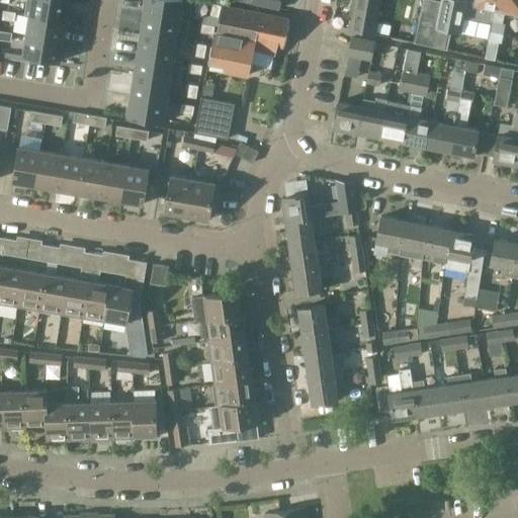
[(67,20),(69,0),(26,0),(25,13),(64,19),(67,20)]
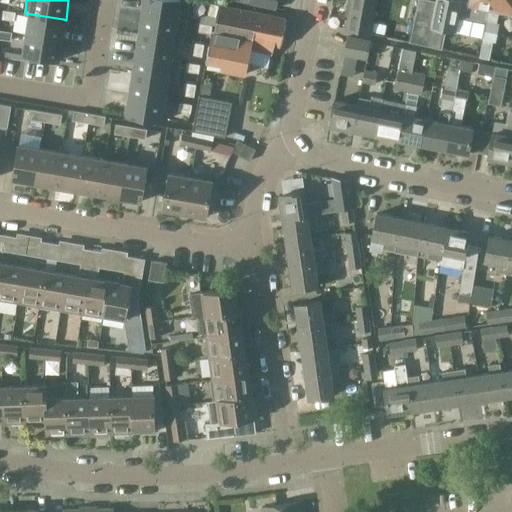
[(144,0),(142,13),(188,20),(191,0),(190,0),(144,0)]
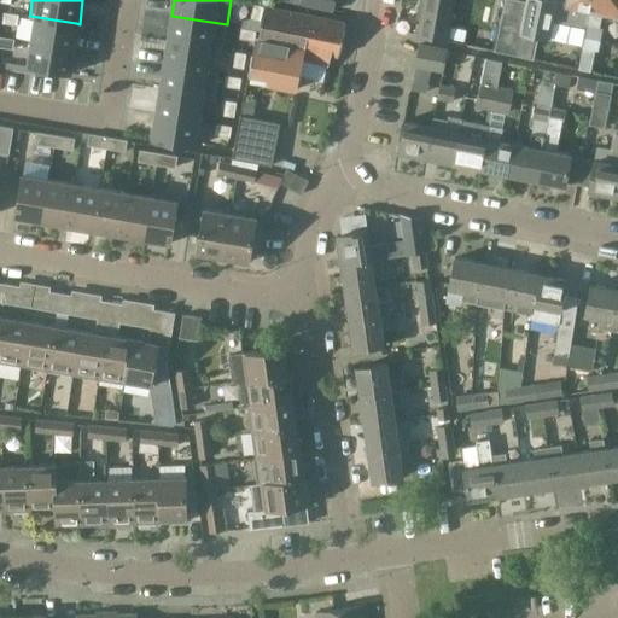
[(455,0),(420,0),(419,6),(423,6),(418,34),(449,39),(449,38),(452,28),(455,0)]
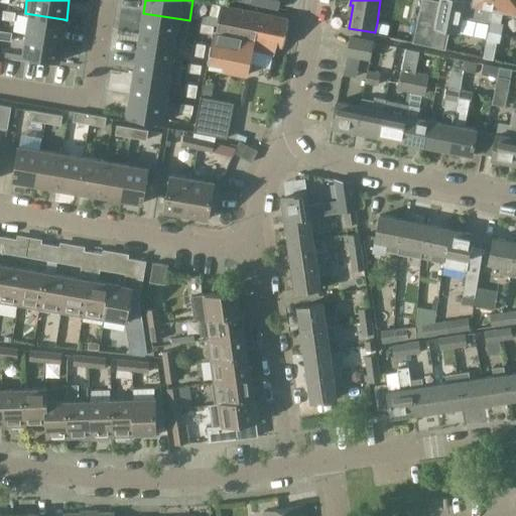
[(431,0),(422,0),(413,42),(435,47),(439,28),(458,32),(462,14),(464,1),(465,0),(463,0),(439,0),(439,1),(431,0)]
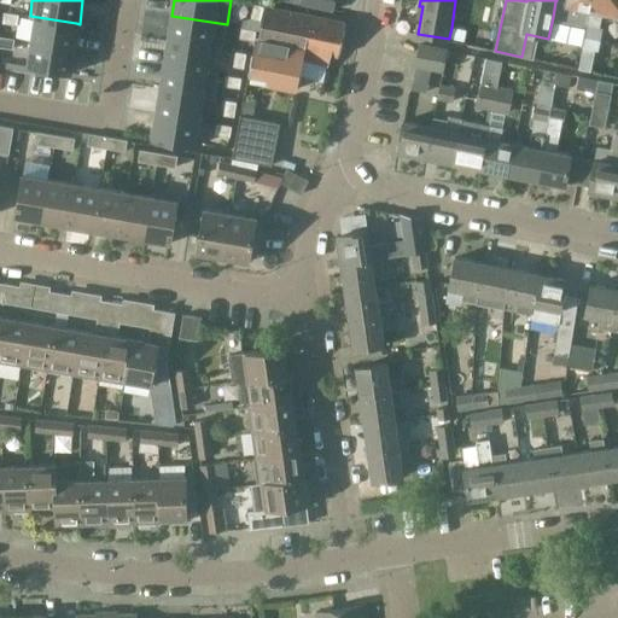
[(555,1),(553,17),(587,24),(589,13),(592,0),(566,0),(566,4),(555,1)]
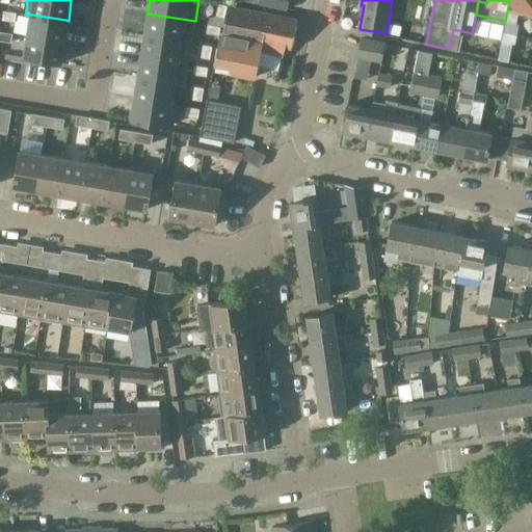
[(531,0),(509,0),(507,11),(505,21),(514,23),(516,14),(517,9),(531,12),(531,0)]
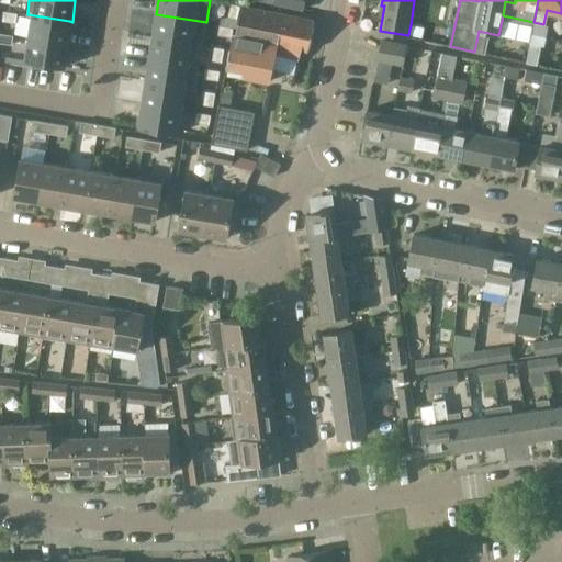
[(239,4),(237,19),(227,67),(244,69),(243,76),(269,80),(276,49),(280,51),(279,53),(298,58),(301,48),(307,49),(315,19),(240,3),(239,4)]
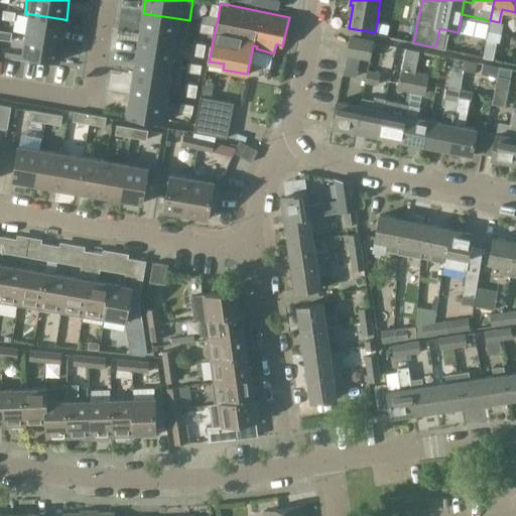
[(2,18),(15,20),(16,12),(4,10),(2,18)]
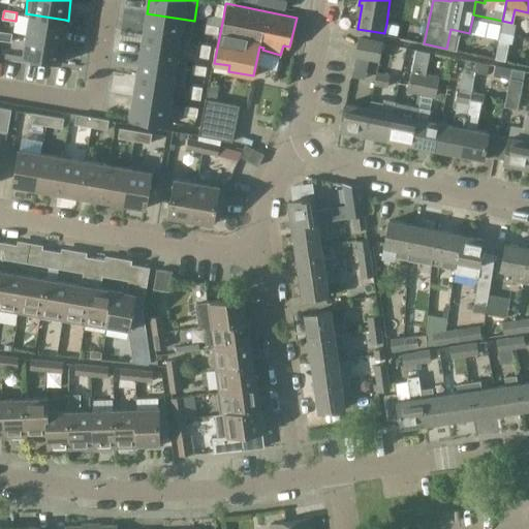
[(65,35),(68,21),(65,20),(26,13),(26,14),(30,16),(27,35),(64,41),(65,35)]
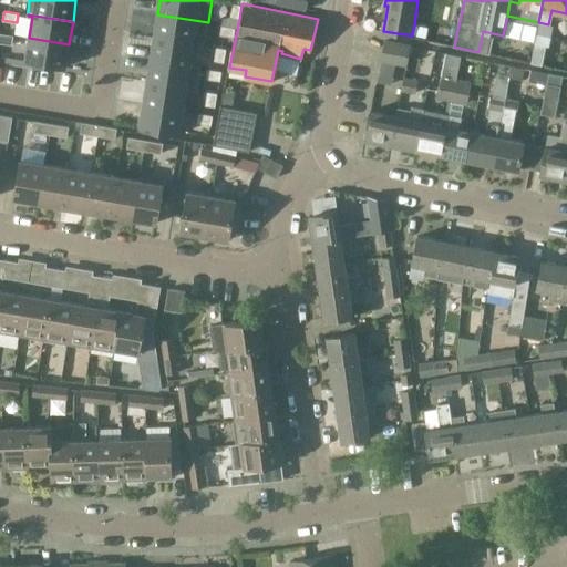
[(154,38),(204,45),(208,22),(157,14),(154,38)]
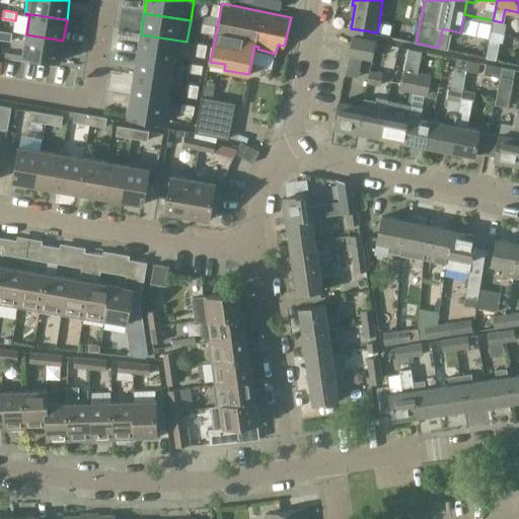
[(203,23),(215,25),(217,17),(205,15),(203,23)]
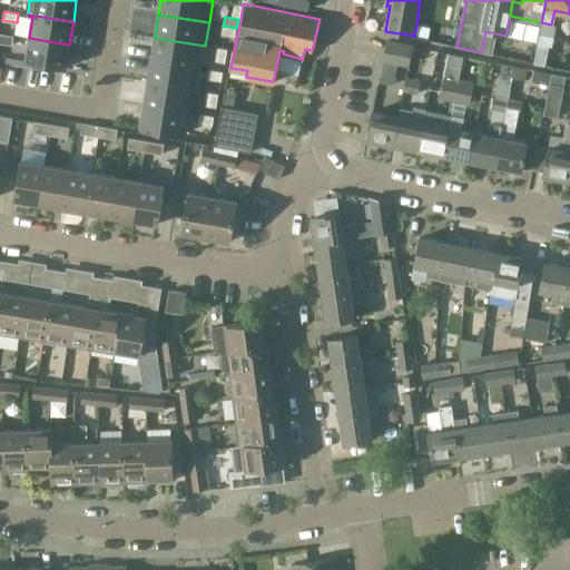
[(236,28),(223,26),(222,36),(235,38),(236,28)]
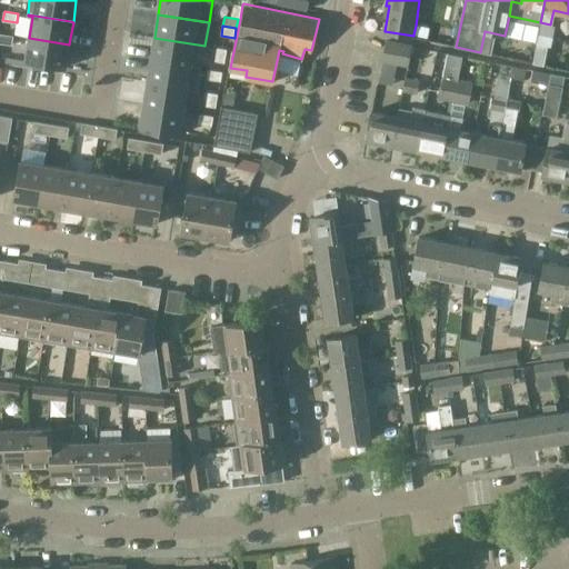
[(416,26),(413,35),(428,38),(430,28),(416,26)]
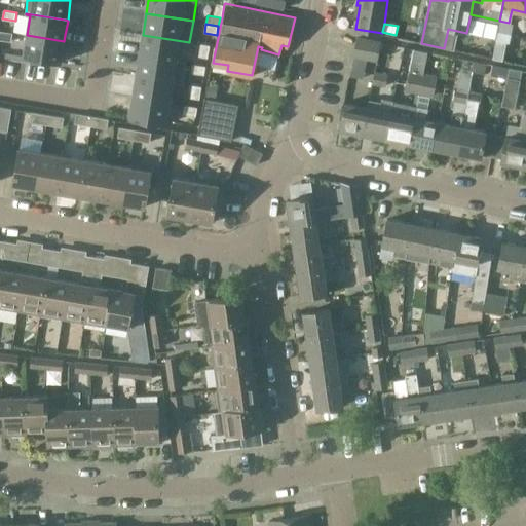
[(0,33),(0,39),(11,42),(13,33),(0,31),(0,33)]
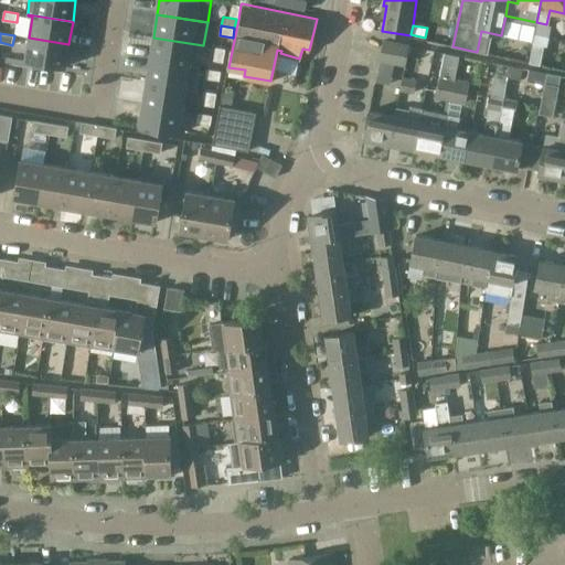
[(68,44),(29,38),(25,61),(65,67),(68,44)]
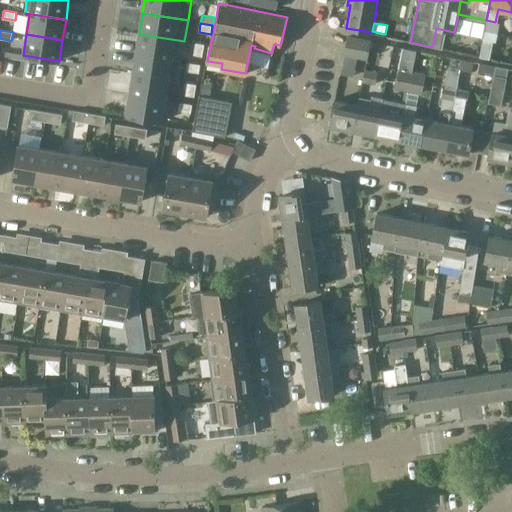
[(184,41),(139,34),(135,54),(181,61),(176,60),(179,41),(184,42),(184,41)]
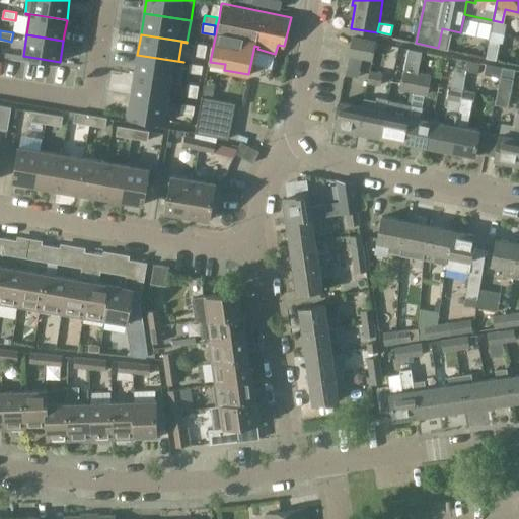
[(353,35),(349,57),(372,61),(376,41),(353,35)]
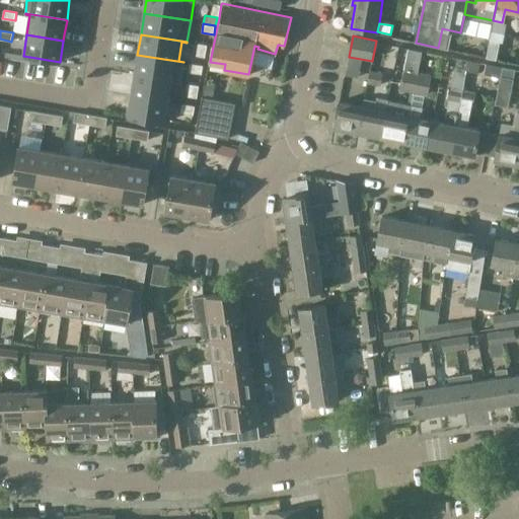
[(196,56),(205,58),(207,46),(198,44),(196,56)]
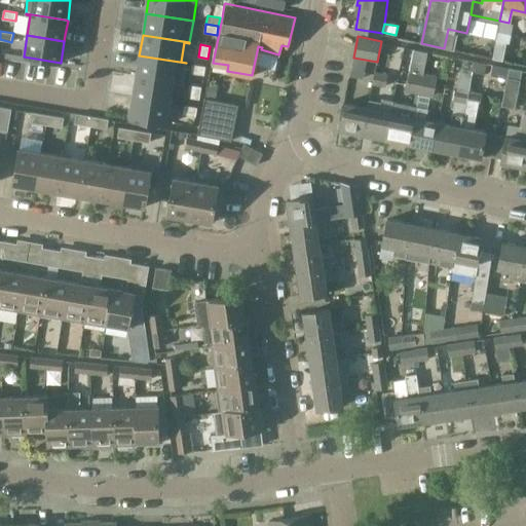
[(419,94),(423,74),(427,52),(414,50),(406,91),(419,94)]
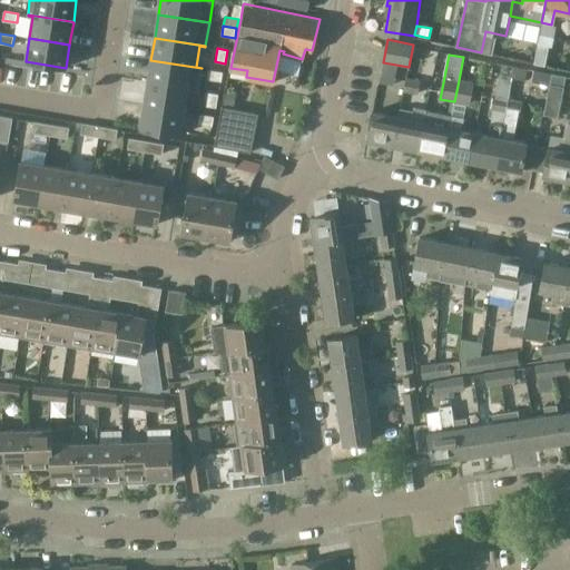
[(147,82),(198,91),(202,68),(150,60),(147,82)]
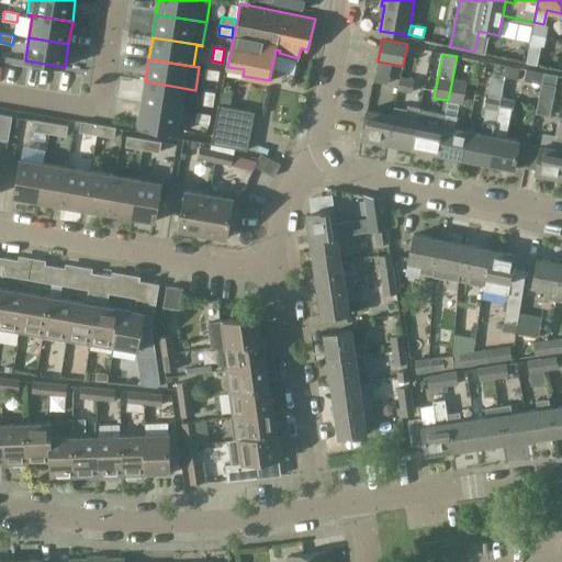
[(520,69),(507,66),(505,77),(518,79),(520,69)]
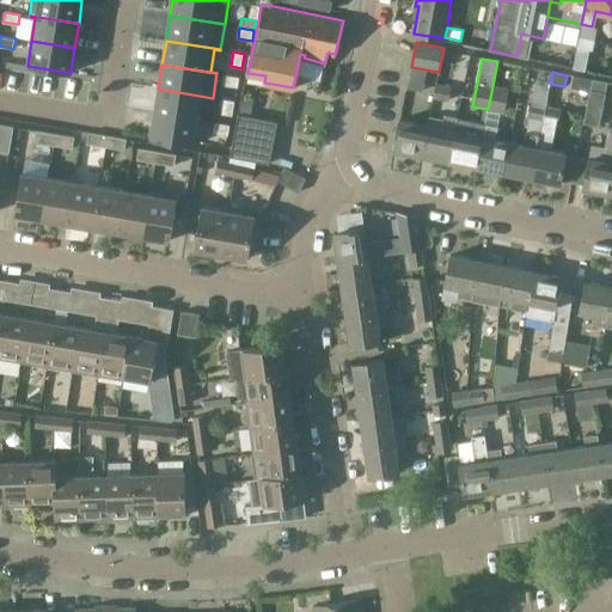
[(224,85),(238,87),(239,78),(225,75),(224,85)]
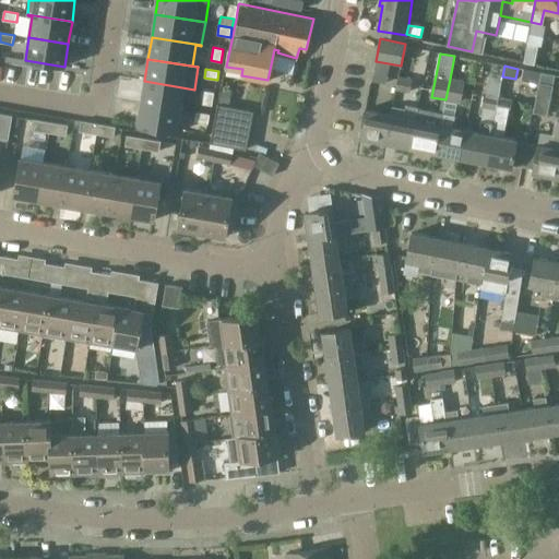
[(555,74),(540,72),(533,111),(547,115),(555,74)]
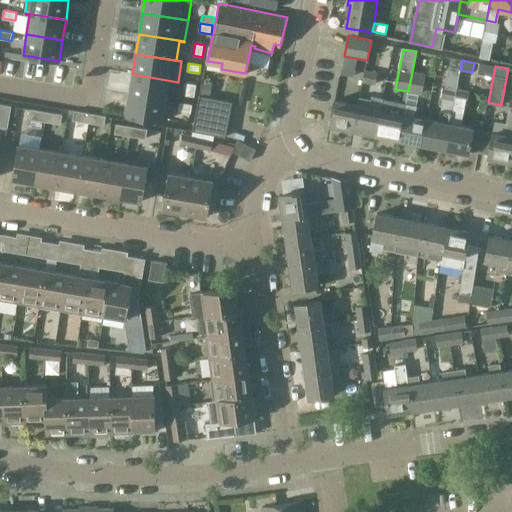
[(365,70),(363,83),(376,86),(378,73),(365,70)]
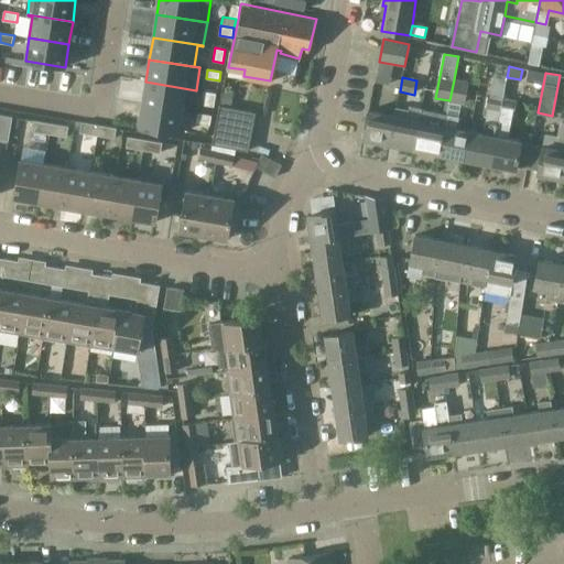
[(467,82),(454,79),(449,100),(463,104),(467,82)]
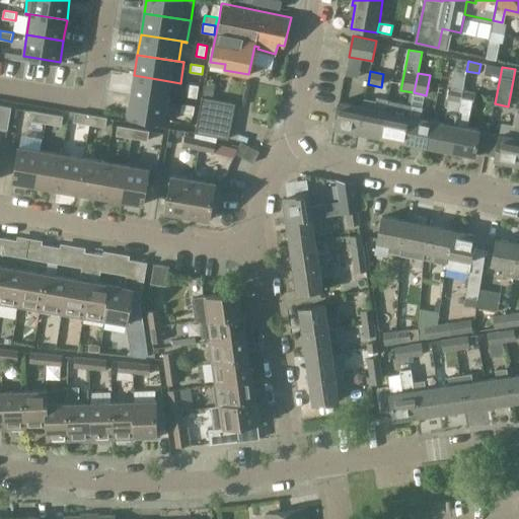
[(134,75),(131,96),(167,102),(170,82),(180,83),(134,75)]
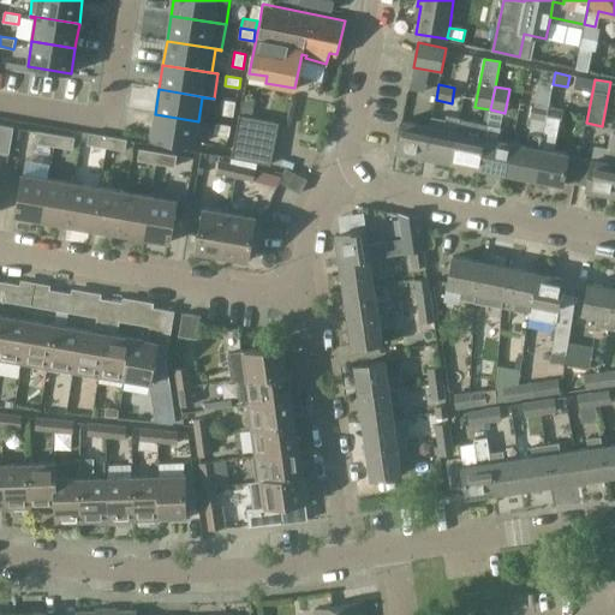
[(244,97),(242,114),(252,115),(255,100),(244,97)]
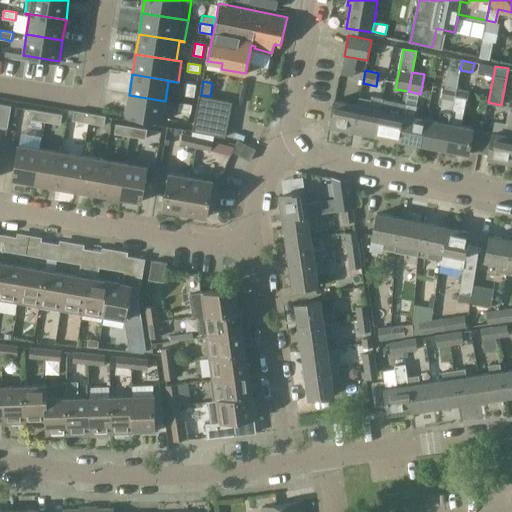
[(185,94),(194,95),(196,83),(187,82),(185,94)]
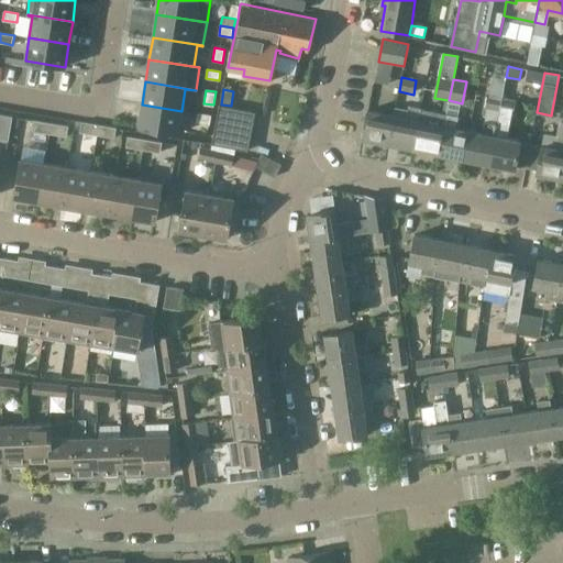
[(463,158),(488,163),(501,97),(487,95),(485,107),(487,107),(482,133),(468,130),(463,158)]
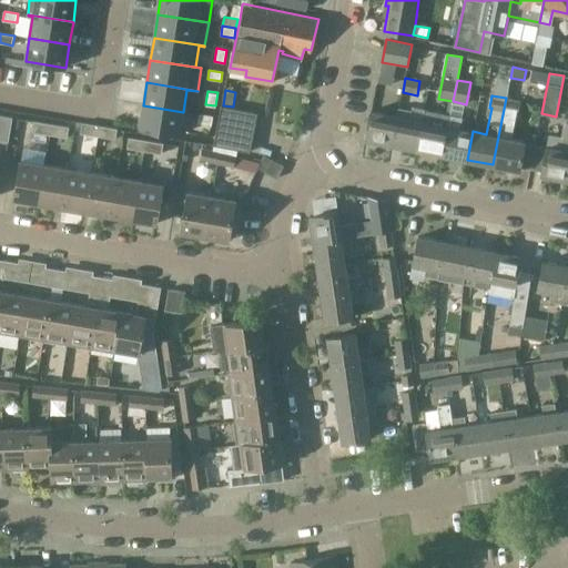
[(519,101),(506,98),(493,164),(519,170),(525,142),(510,139),(516,113),(518,113),(520,101),(519,101)]
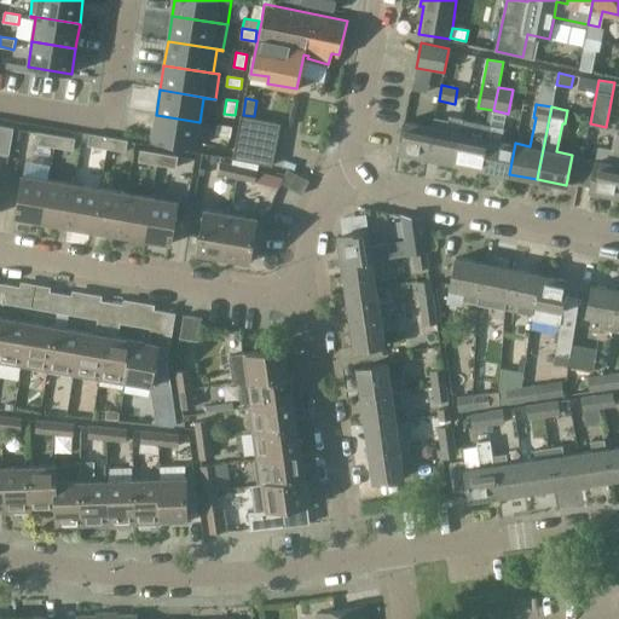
[(156,115),(152,139),(196,146),(200,122),(156,115)]
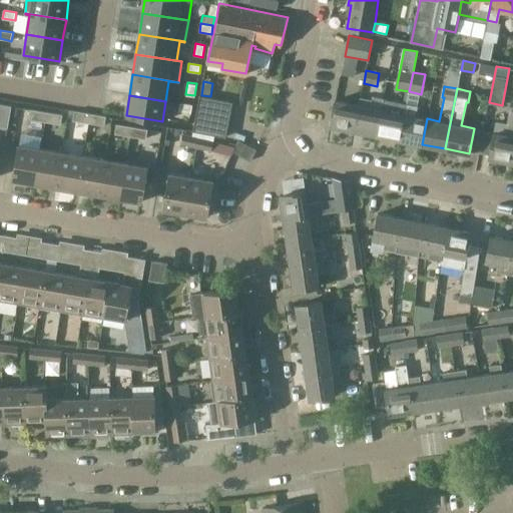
[(200,95),(193,130),(224,137),(231,101),(200,95)]
